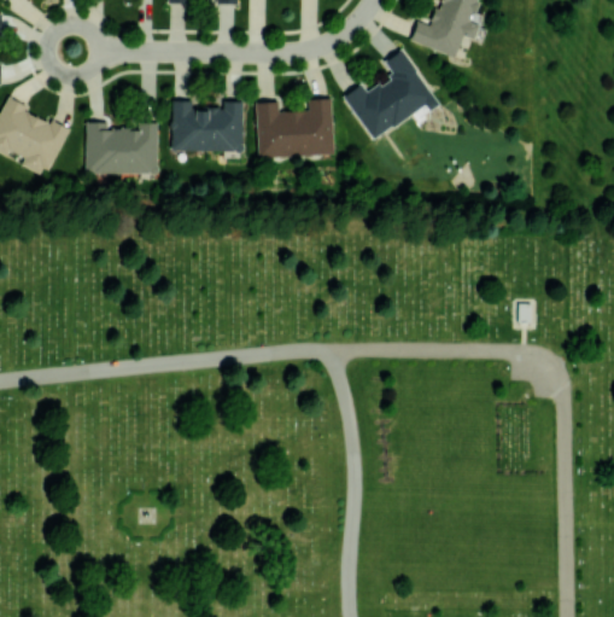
[(457,54),(465,34),(477,38),(481,22),(473,19),(479,0),(439,0),(432,22),(419,18),(411,39),(457,54)]
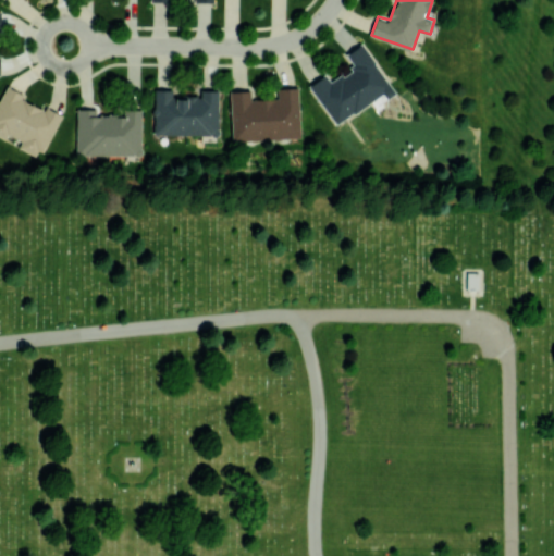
[(337,124),(378,98),(381,103),(397,93),(365,42),(348,52),(356,65),(333,81),(328,73),(311,84),(337,124)]
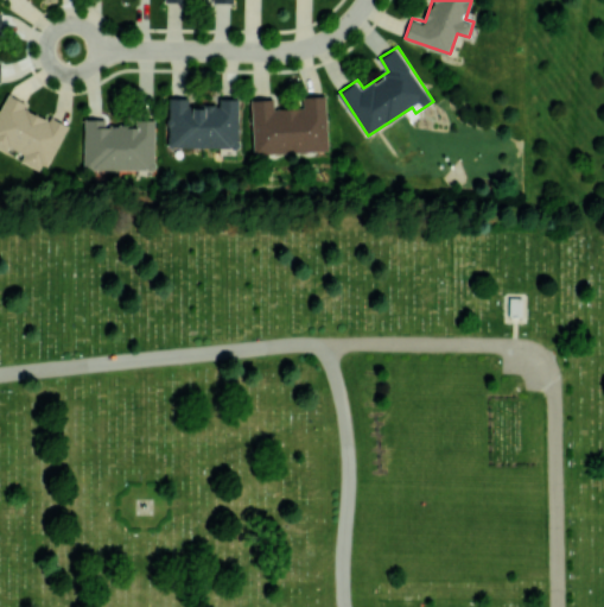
[(255,153),(330,150),(328,94),(305,95),(305,106),(277,107),(275,97),(254,99),(255,153)]
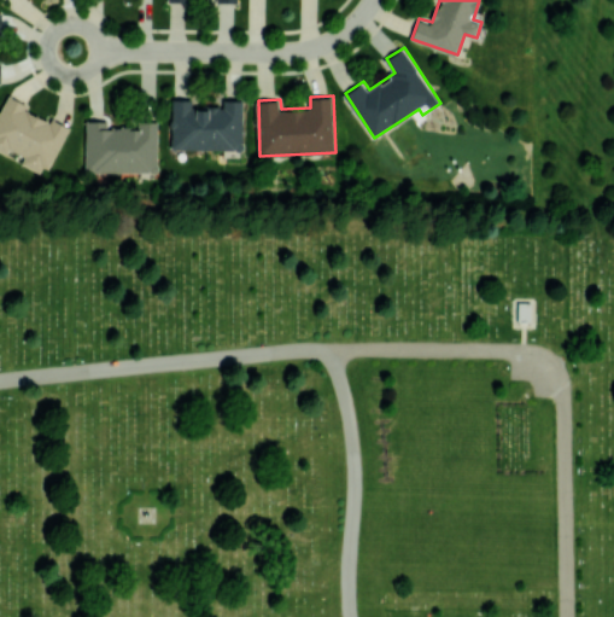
[(70,124),(52,117),(52,116),(7,97),(0,112),(0,149),(10,153),(11,147),(27,155),(23,163),(48,174),(70,124)]
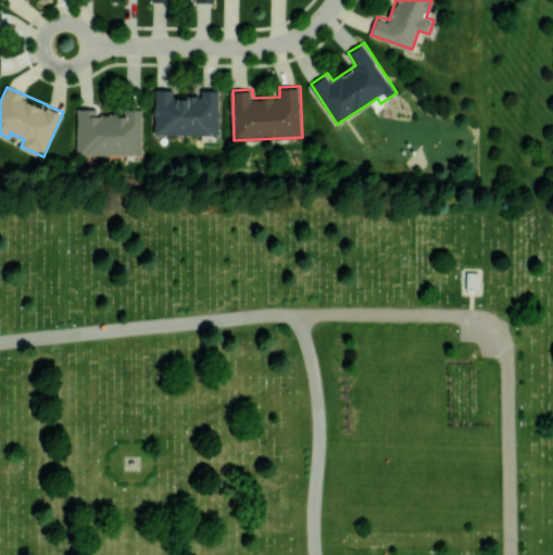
[(221,88),(202,88),(202,95),(174,95),(174,88),(156,88),(155,133),(221,134),(221,88)]
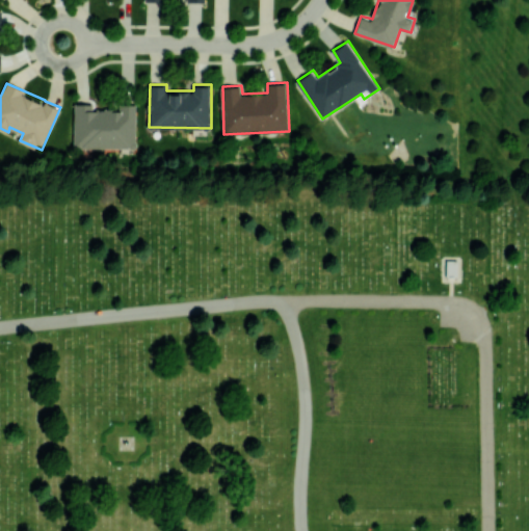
[(138,104),(120,103),(120,109),(95,108),(95,103),(76,102),(75,147),(137,148),(138,104)]
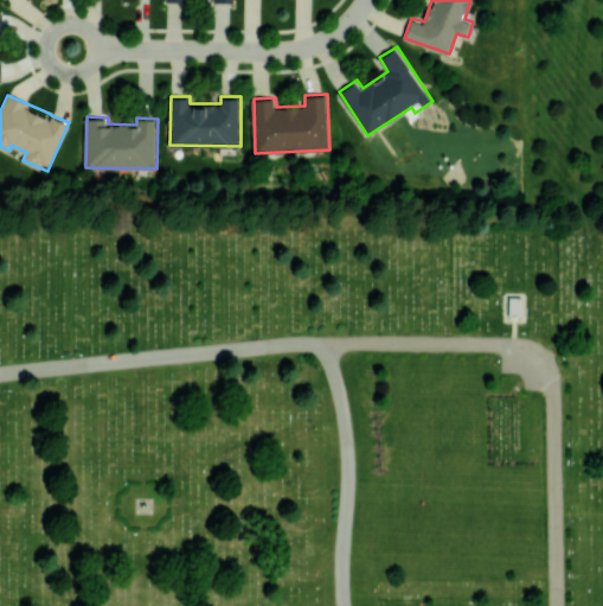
[(510,293),(510,313),(517,314),(525,314),(525,293),(510,293)]
